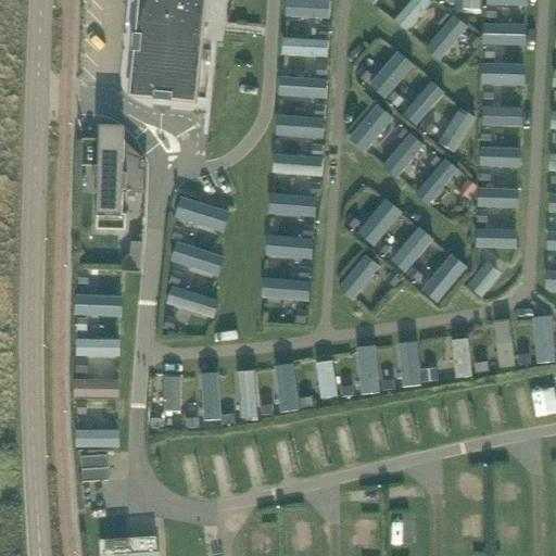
[(140,0),(137,36),(144,37),(140,91),(163,93),(187,96),(191,50),(200,51),(203,15),(204,0),(140,0)]
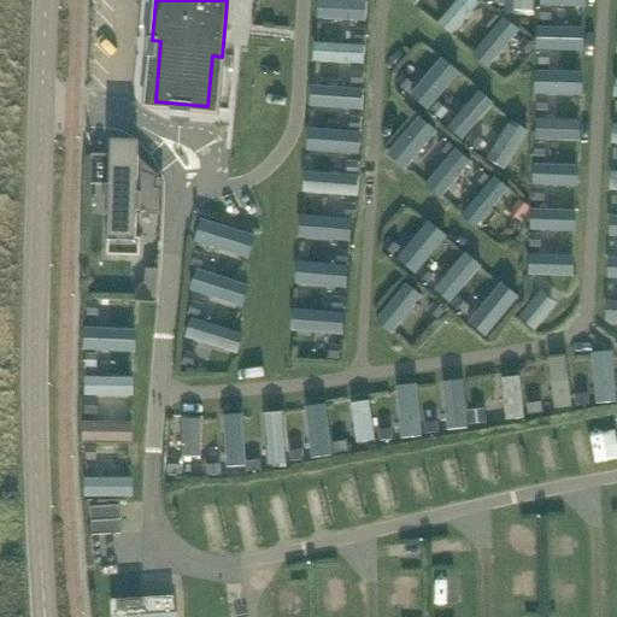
[(318,0),(318,19),(365,21),(365,0),(318,0)]
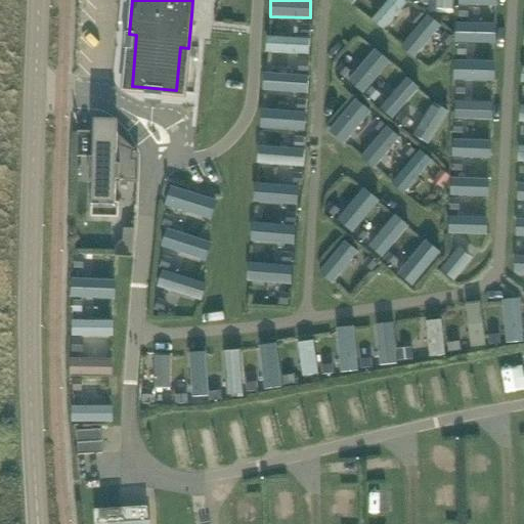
[(403,0),(387,0),(372,19),(384,29),(405,2),(403,0)]
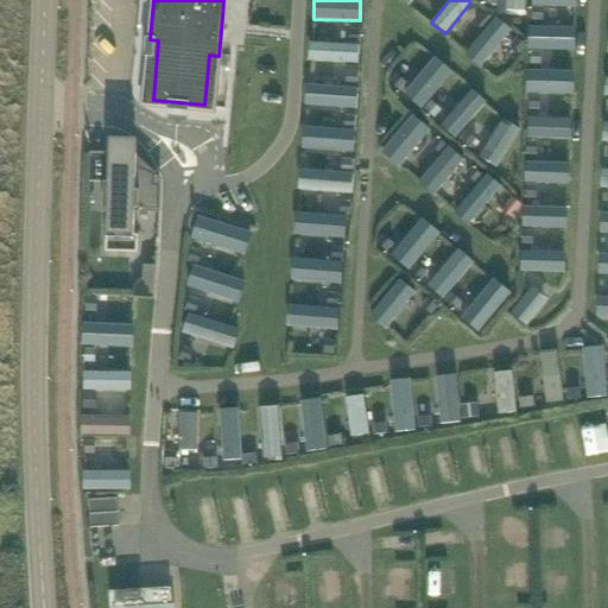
[(506,0),(506,11),(525,11),(525,0),(506,0)]
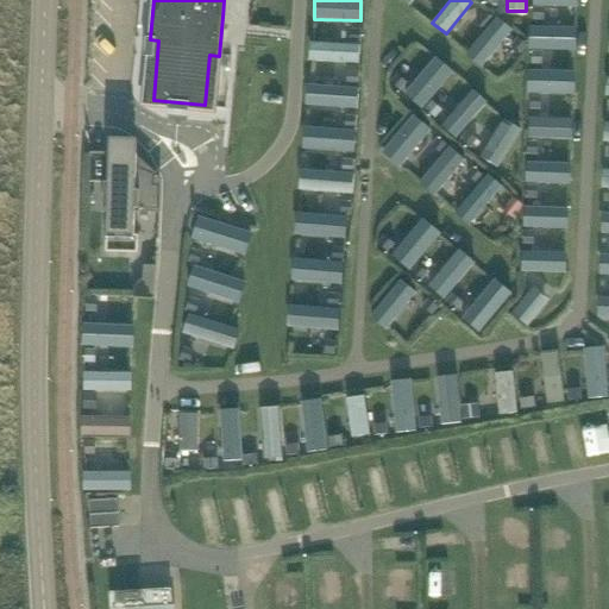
[(497,17),(466,52),(482,66),(512,29),(497,17)]
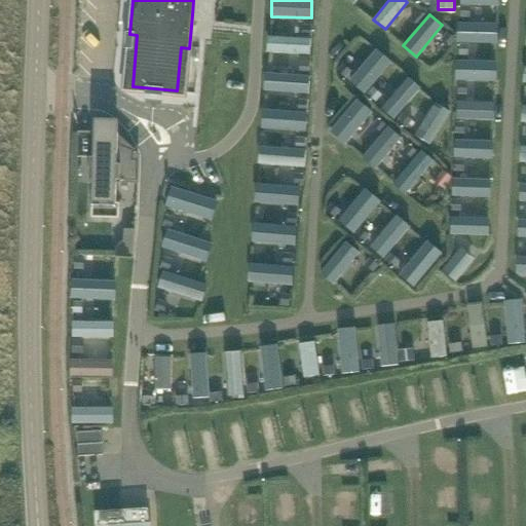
[(459,22),(458,42),(496,42),(496,23),(459,22)]
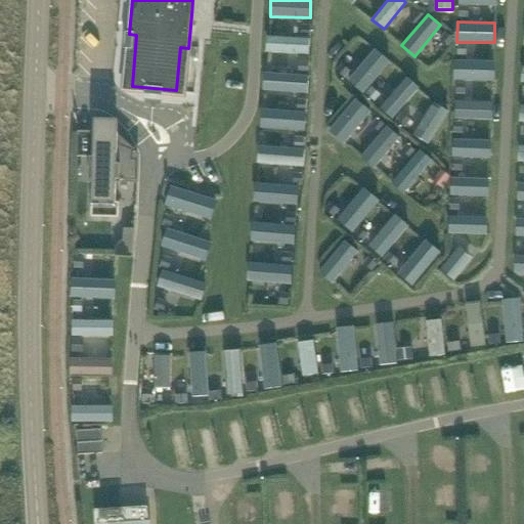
[(309,52),(310,34),(267,31),(265,48),(309,52)]
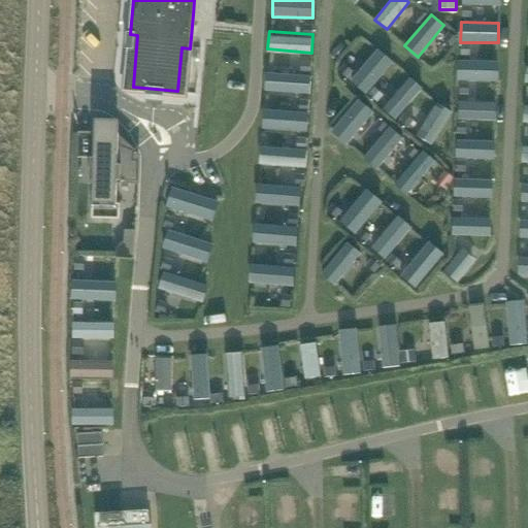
[(378,48),(351,79),(365,93),(393,61),(378,48)]
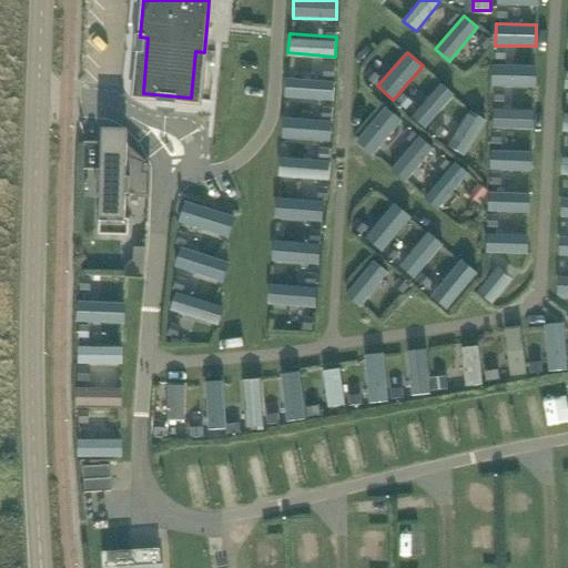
[(537,82),(537,64),(493,62),(492,81),(537,82)]
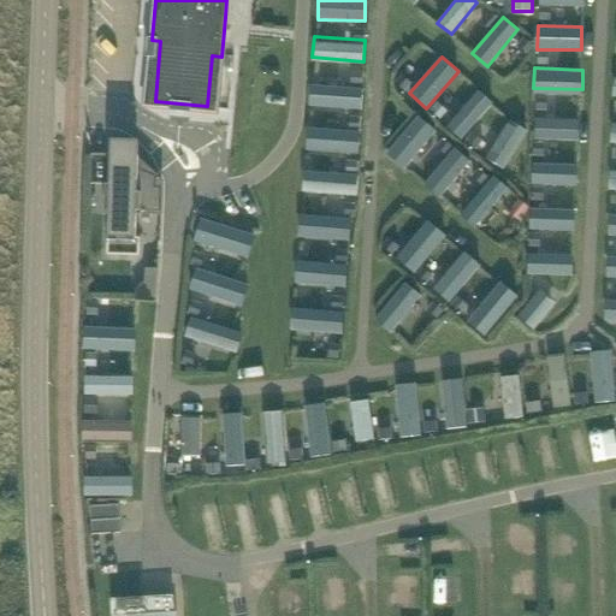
[(312,84),(311,106),(361,110),(363,89),(312,84)]
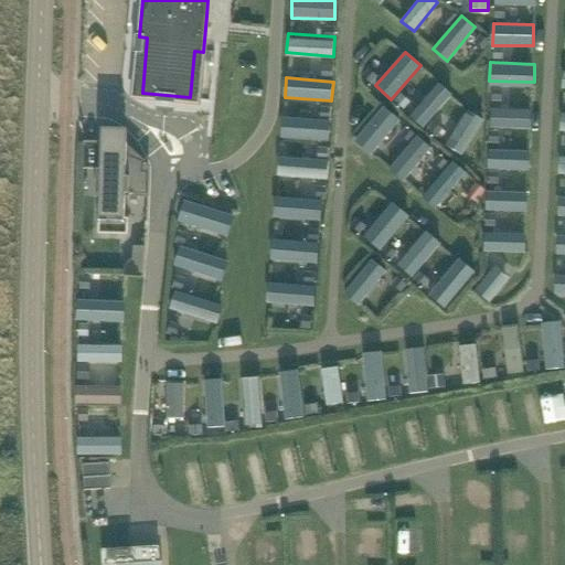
[(437,84),(411,115),(423,126),(449,95),(437,84)]
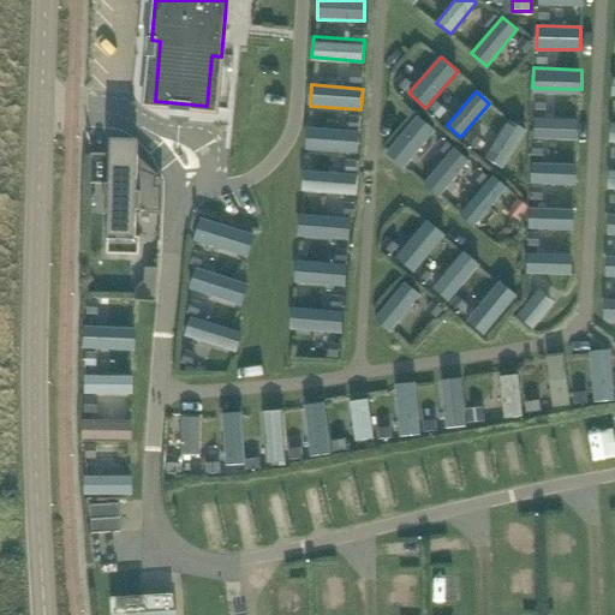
[(535,117),(533,138),(575,139),(575,118),(535,117)]
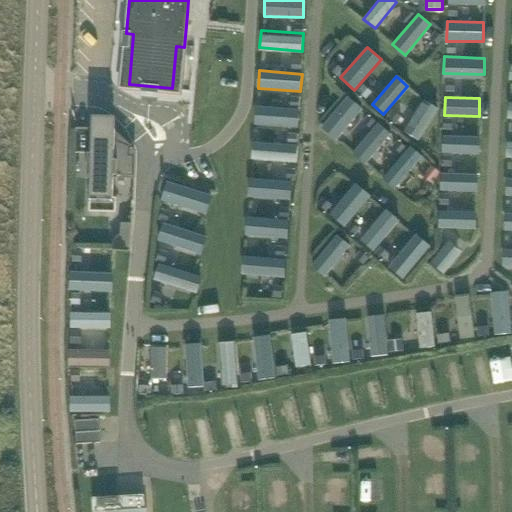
[(347,98),(322,128),(335,139),(361,109),(347,98)]
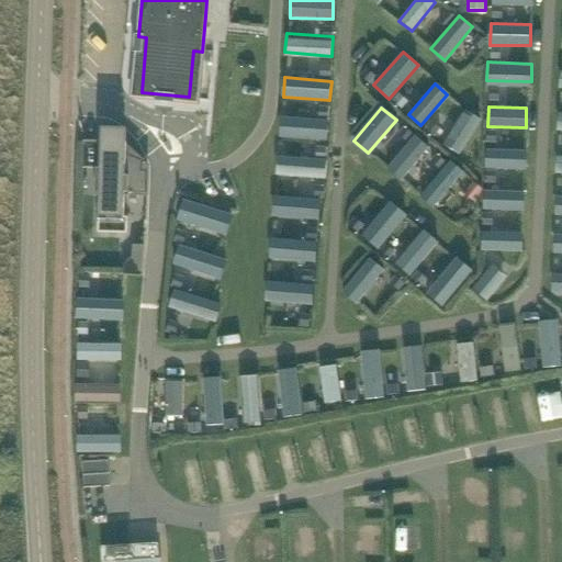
[(464,110),(442,144),(459,154),(481,121),(464,110)]
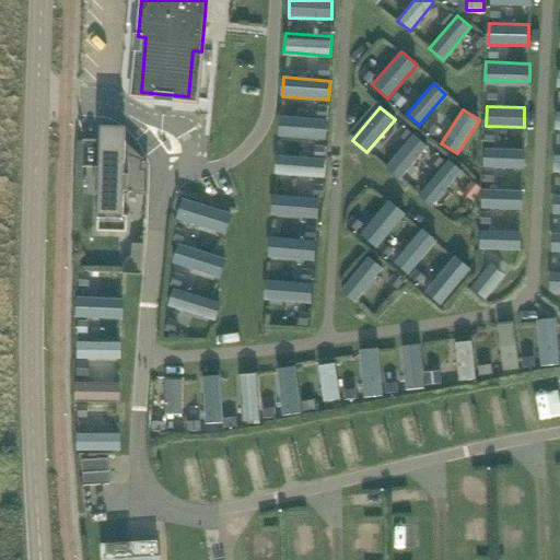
[(324,140),(326,120),(279,116),(278,136),(324,140)]
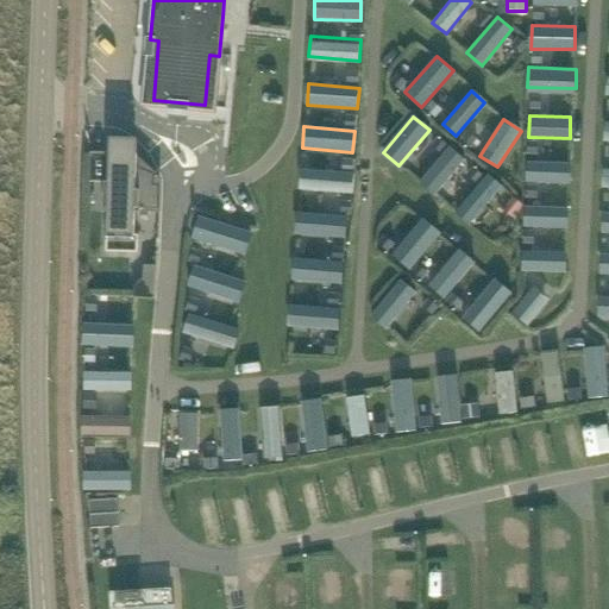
[(90,154),(89,182),(108,182),(107,213),(106,252),(138,253),(139,225),(135,225),(135,209),(159,211),(161,184),(155,184),(155,174),(136,167),(137,155),(137,150),(137,143),(137,142),(136,142),(131,142),(110,140),(110,154),(90,154)]
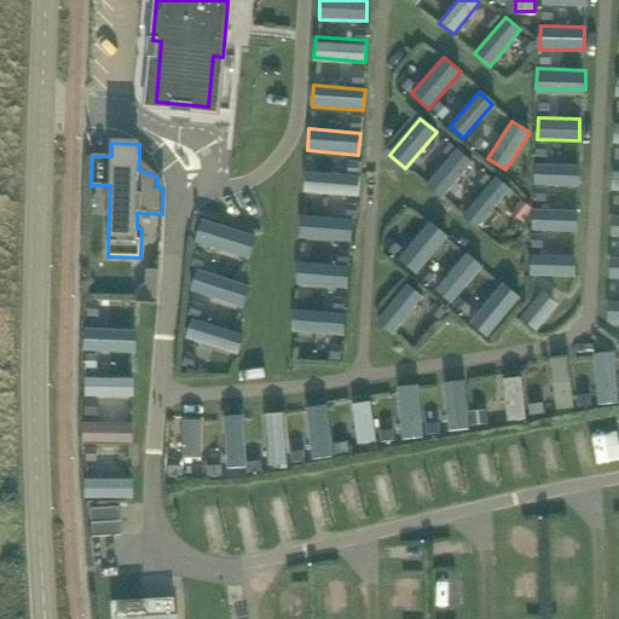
[(457,149),(427,184),(441,197),(472,161),(457,149)]
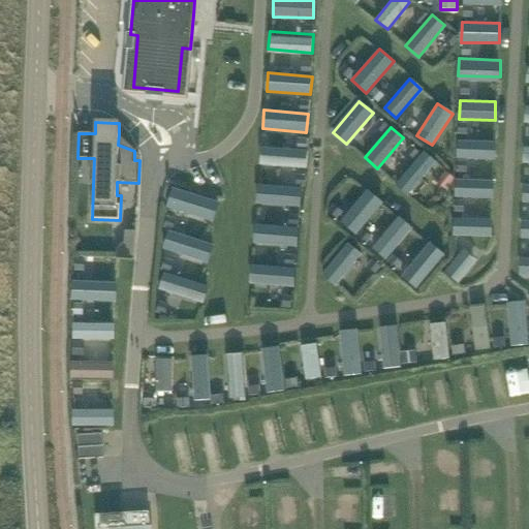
[(498,157),(498,139),(457,138),(456,156),(498,157)]
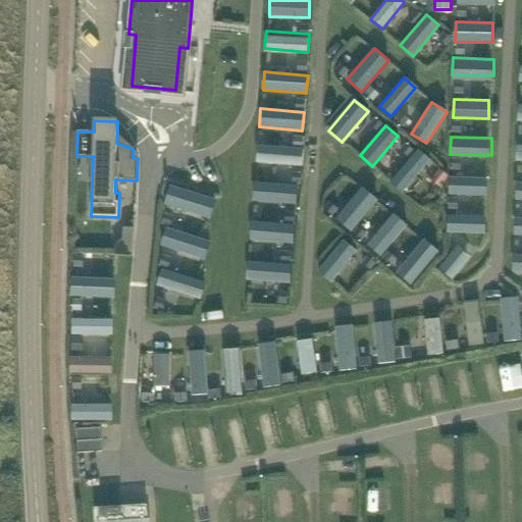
[(259,146),(258,162),(302,166),(304,150),(259,146)]
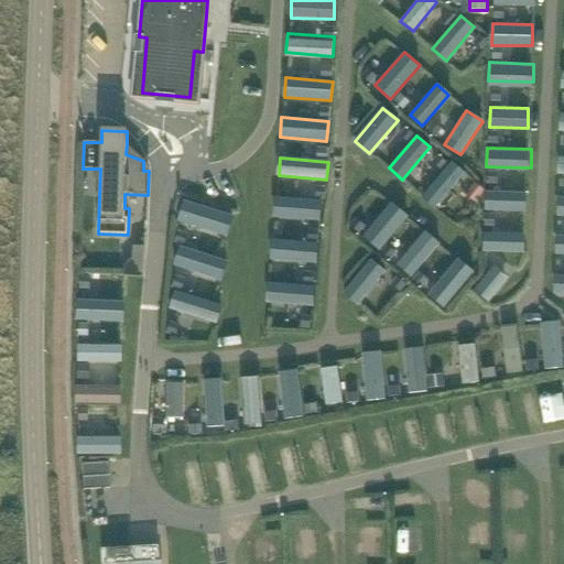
[(451,163),(422,197),(434,206),(462,173),(451,163)]
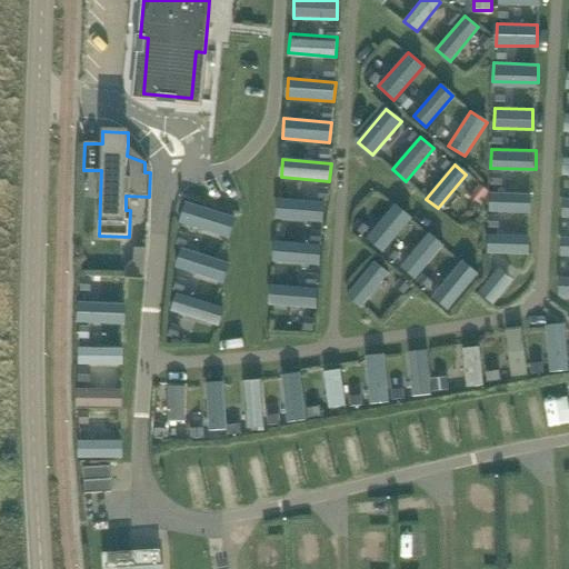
[(489,190),(489,212),(529,213),(529,191),(489,190)]
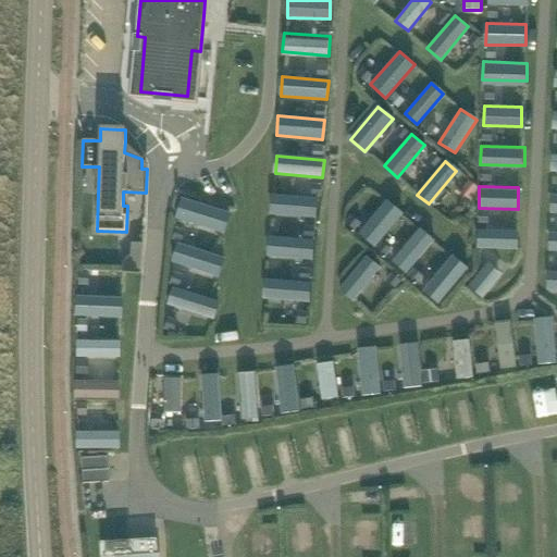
[(316,213),(317,195),(271,190),(269,210),(316,213)]
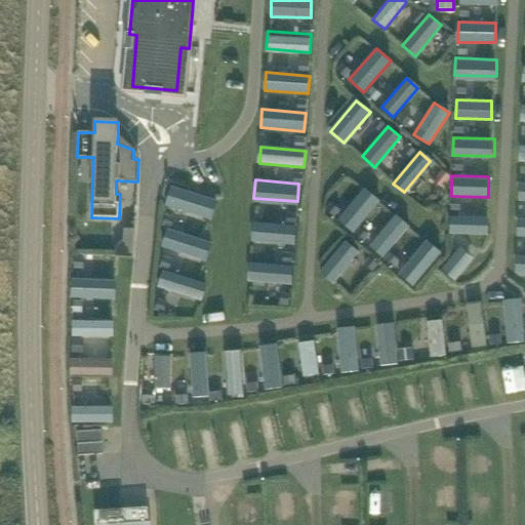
[(171,189),(166,206),(209,219),(215,202),(171,189)]
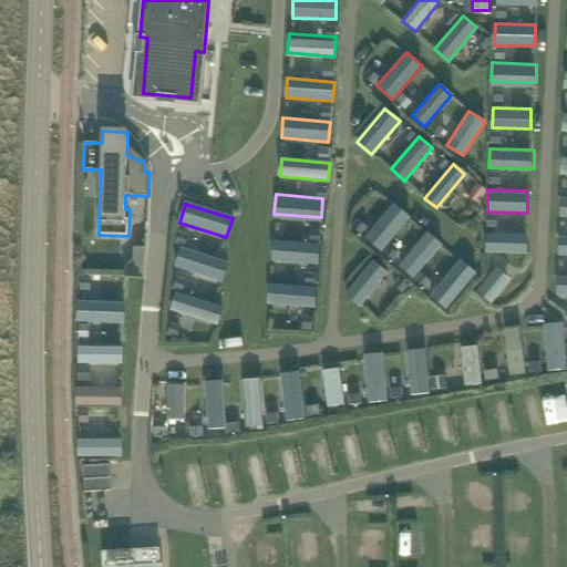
[(393,204),(366,237),(380,249),(408,217),(393,204)]
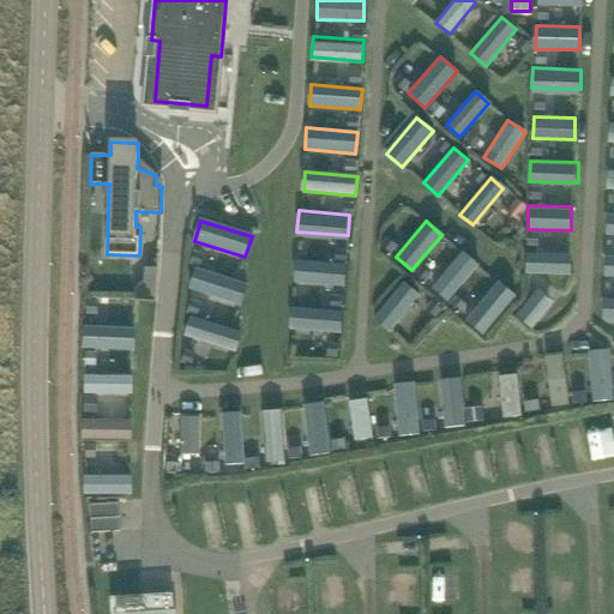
[(573,272),(573,253),(525,251),(525,271),(573,272)]
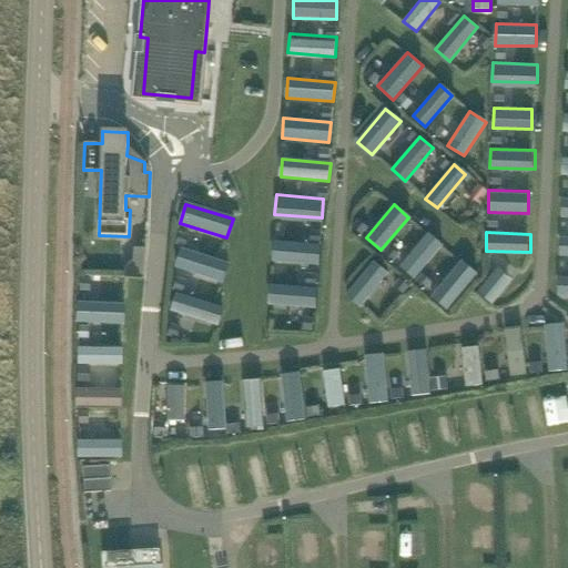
[(428,233),(399,267),(413,279),(442,244),(428,233)]
